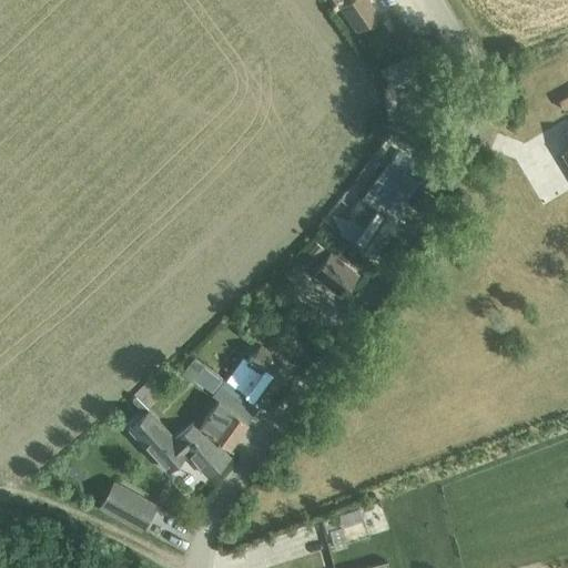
[(350,0),(340,7),(356,31),(378,16),(367,0),(350,0)]
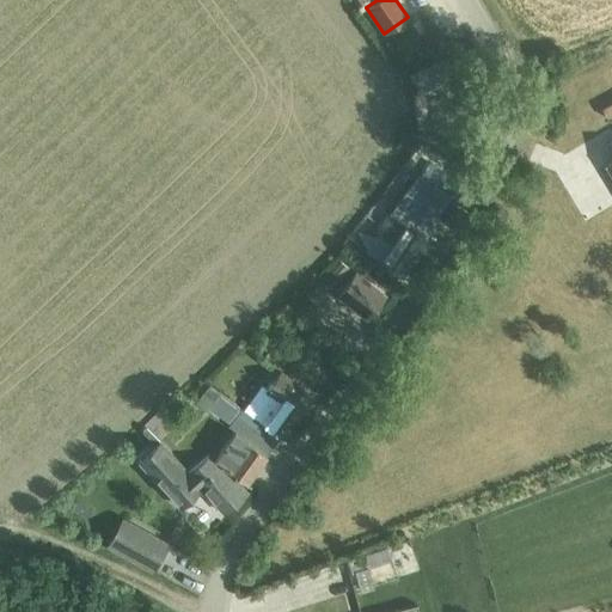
[(445,57),(409,75),(418,93),(453,75),(445,57)]
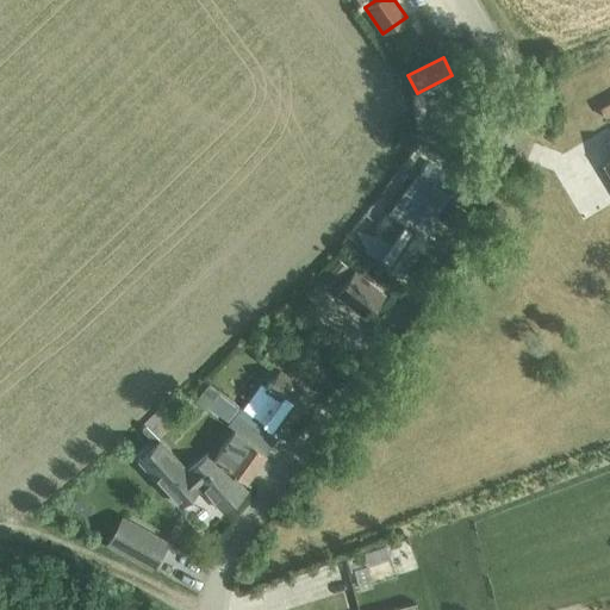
[(377,261),(398,275),(424,235),(423,235),(449,194),(417,174),(388,211),(387,211),(374,231),(390,242),(377,261)]
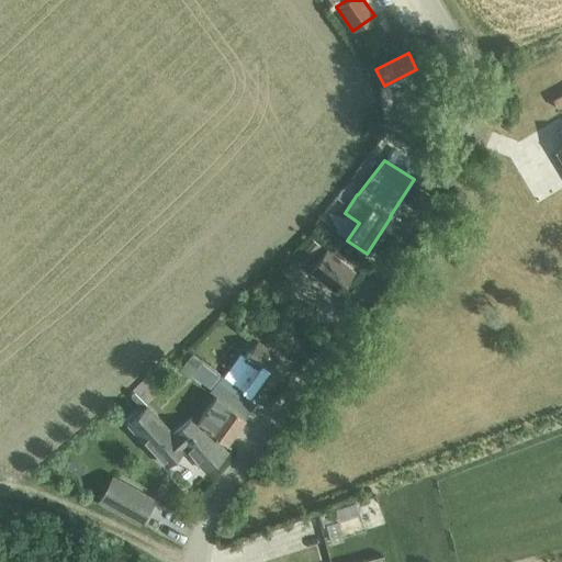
[(308,272),(337,294),(353,271),(326,250),(308,272)]
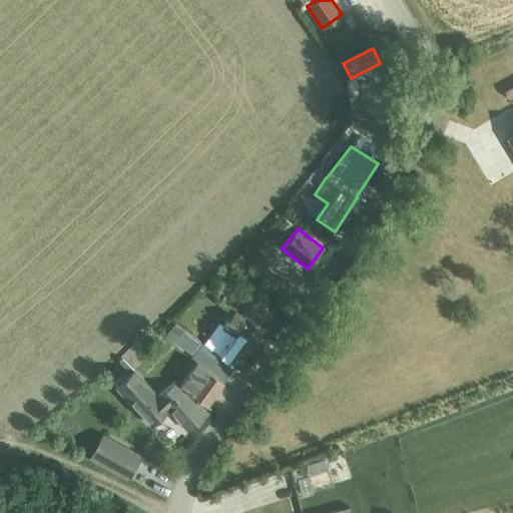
[(203,344),(233,366),(235,368),(250,348),(262,334),(233,313),(223,327),(218,324),(203,344)]
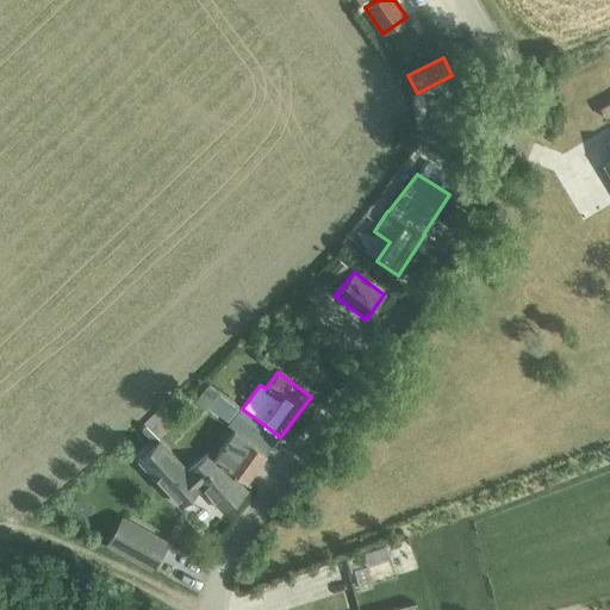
[(236,428),(213,458),(246,480),(278,435),(240,408),(229,423),(236,428)]
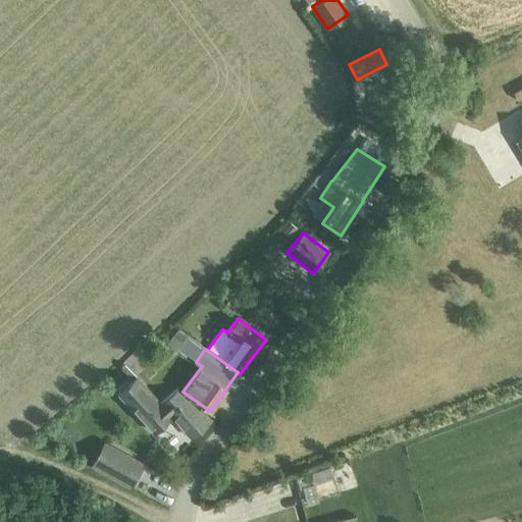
[(153,432),(161,425),(171,416),(192,438),(211,420),(201,409),(197,413),(185,399),(179,393),(176,389),(160,404),(146,388),(127,405),(153,432)]
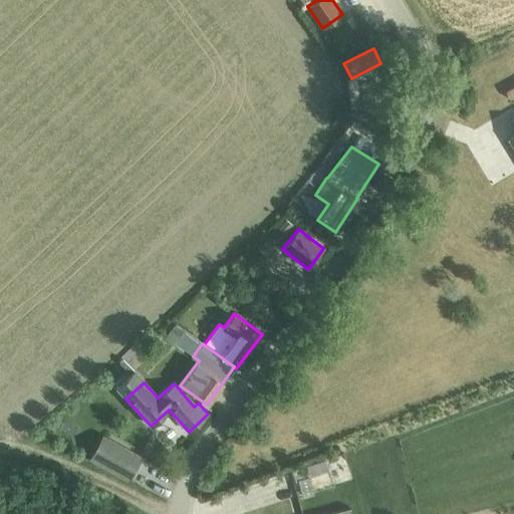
[(101,438),(88,462),(126,483),(140,459),(101,438)]
